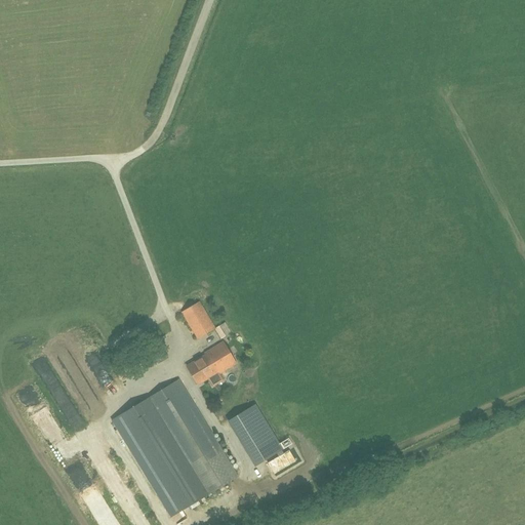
[(182,313),(197,339),(215,328),(200,301),(182,313)]
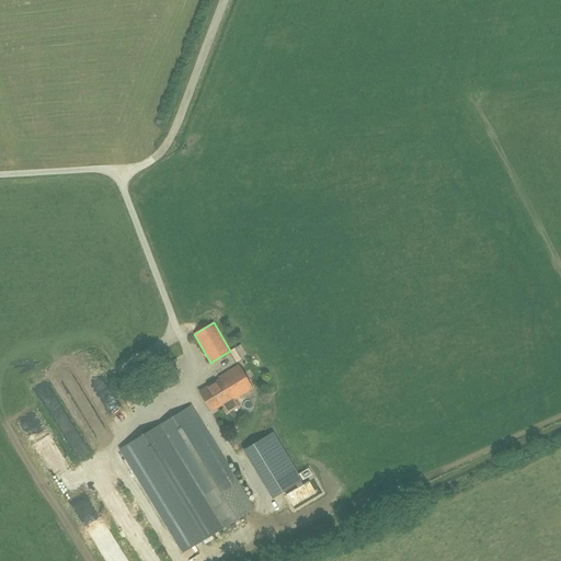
[(157,367),(170,389),(180,382),(167,361),(157,367)]
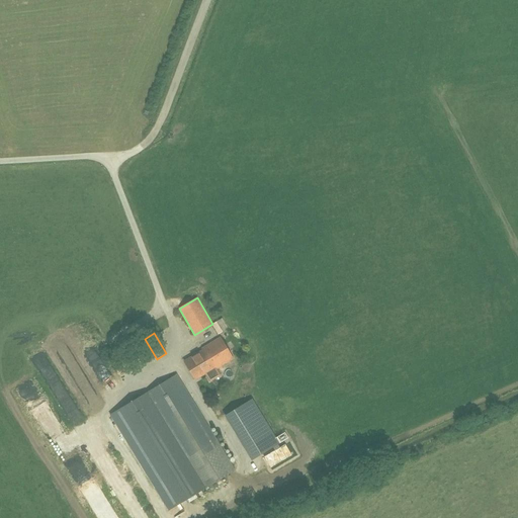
[(214,368),(216,370),(234,359),(221,338),(202,348),(203,351),(184,362),(195,379),(214,368)]
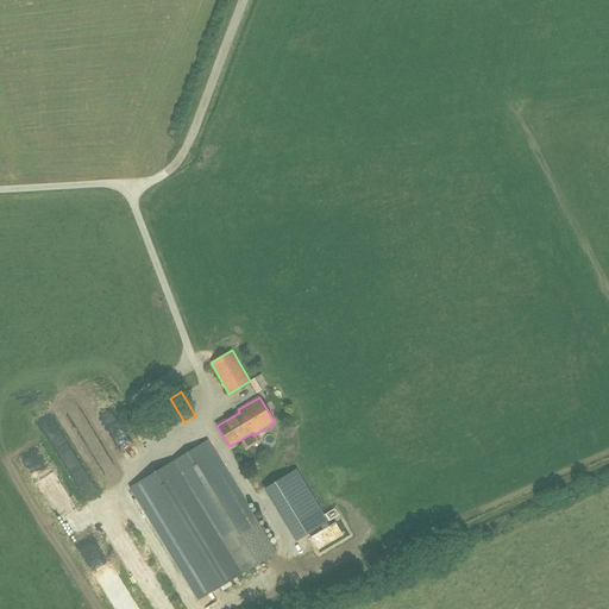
[(115,409),(102,415),(120,452),(133,446),(115,409)]
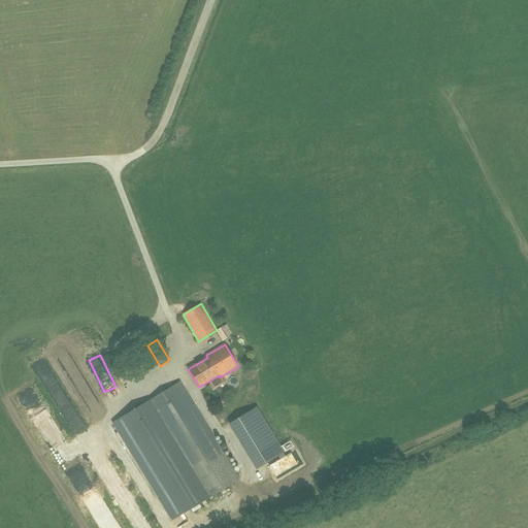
[(70,377),(80,372),(78,367),(68,372),(70,377)]
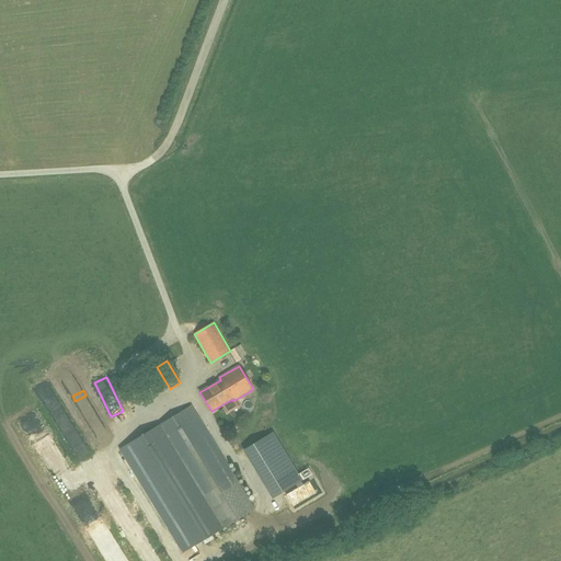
[(86,441),(61,407),(50,414),(75,448),(86,441)]
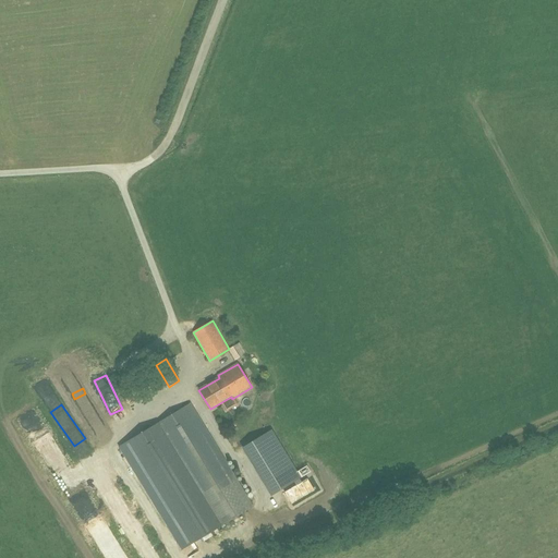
[(253,506),(232,473),(197,415),(191,404),(131,440),(193,542),(253,506)]
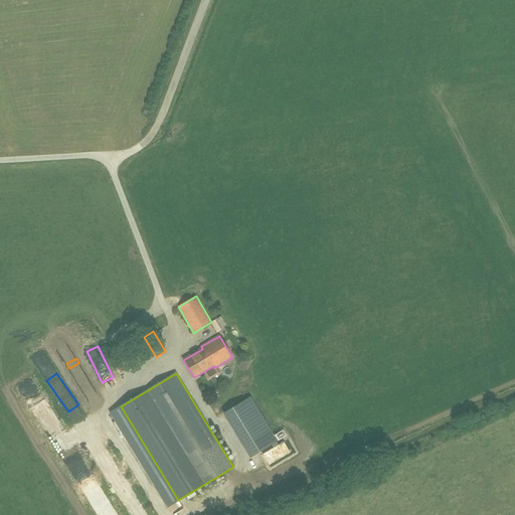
[(249,397),(232,408),(259,452),(277,441),(249,397)]
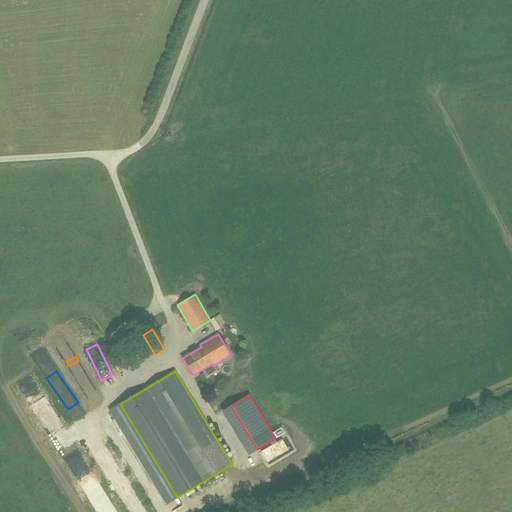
[(70,419),(83,418),(82,409),(69,410),(70,419)]
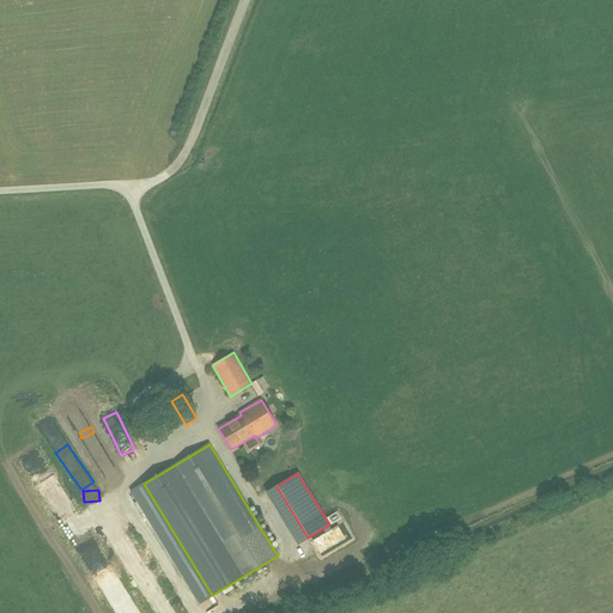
[(216,596),(217,600),(237,590),(236,587),(216,596)]
